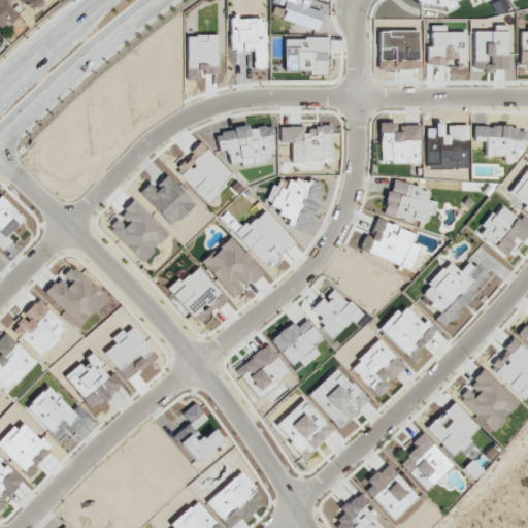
[(0,0),(0,27),(2,29),(17,15),(6,4),(9,1),(7,0),(0,0)]
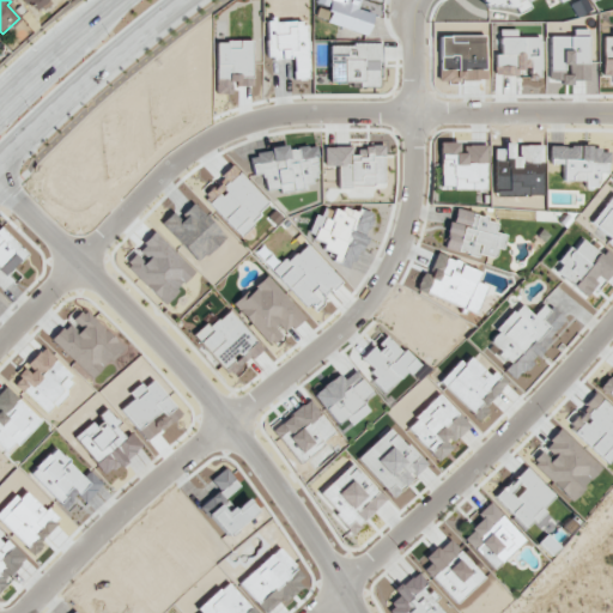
[(47,0),(24,0),(35,12),(47,0)]
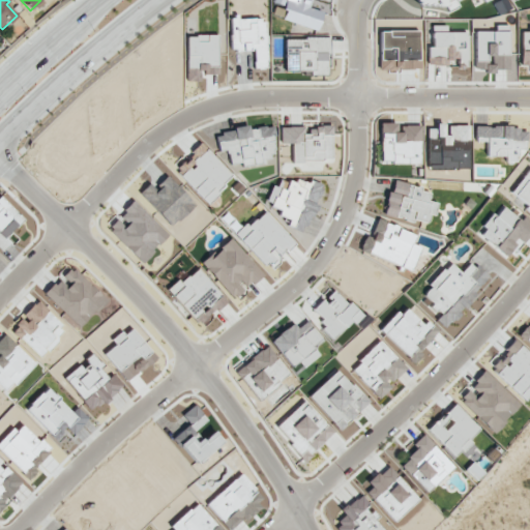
[(317,30),(322,12),(308,8),(311,0),(285,0),(280,20),(317,30)]
